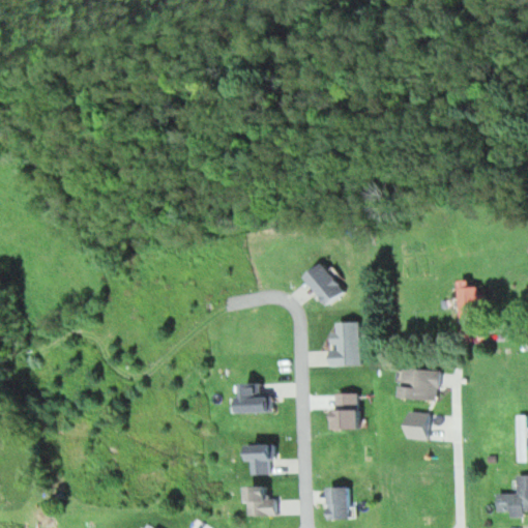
[(345,293),(322,265),(304,280),(328,308),(345,293)]
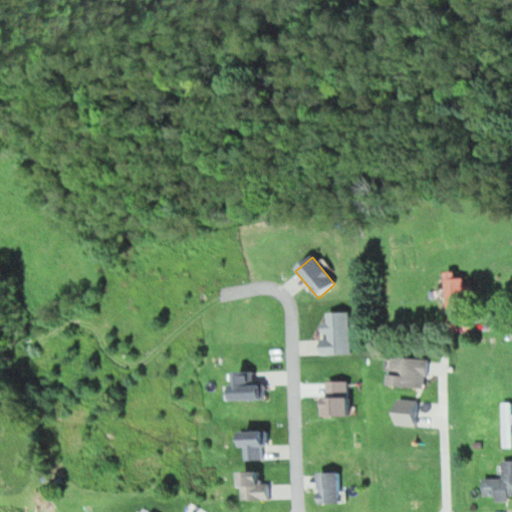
[(447,335),(471,334),(470,288),(464,289),(464,276),(445,277),(447,335)]
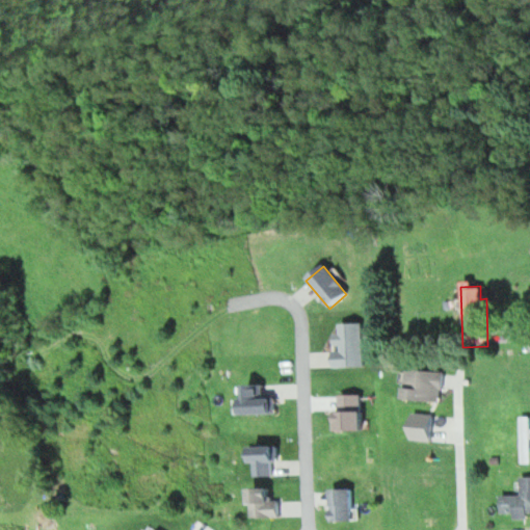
[(439,403),(440,373),(402,372),(402,402),(439,403)]
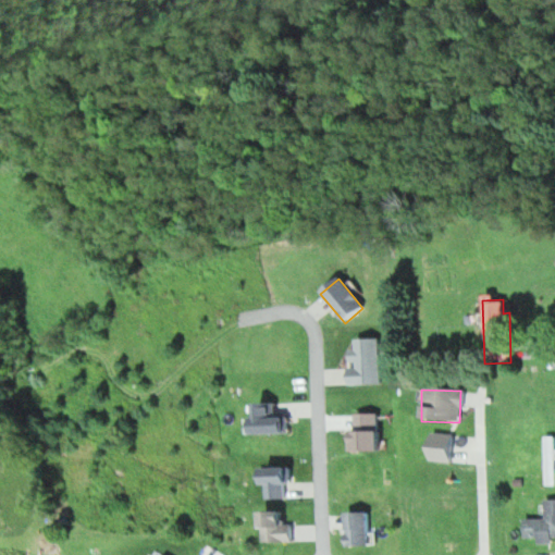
[(543,486),(553,486),(553,438),(543,438),(543,486)]
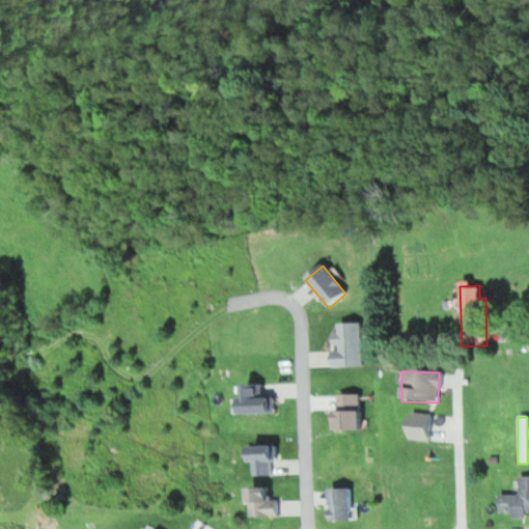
[(528,476),(518,477),(518,495),(497,495),(497,517),(528,516),(528,476)]
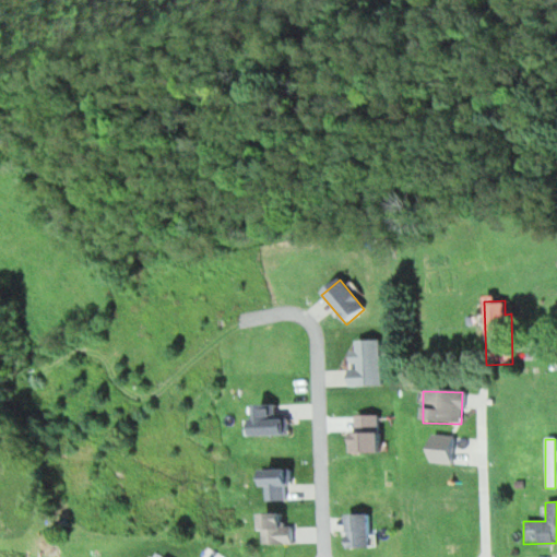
[(292,544),(292,525),(283,525),(283,513),(262,513),(262,545),(292,544)]
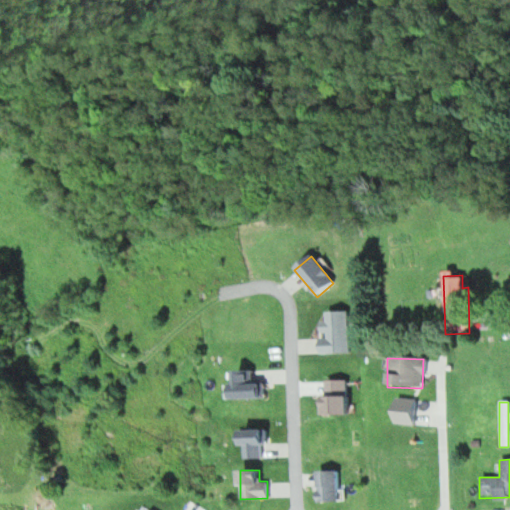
[(337,502),(337,471),(317,471),(317,502),(337,502)]
